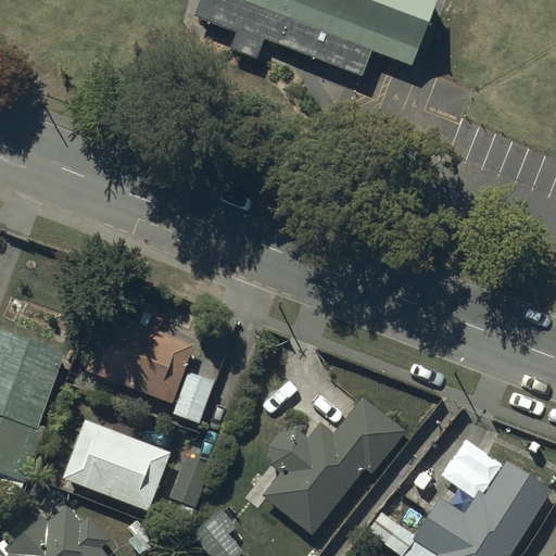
[(199,0),(196,12),(362,75),(370,50),(395,60),(411,66),(436,0),(199,0)]
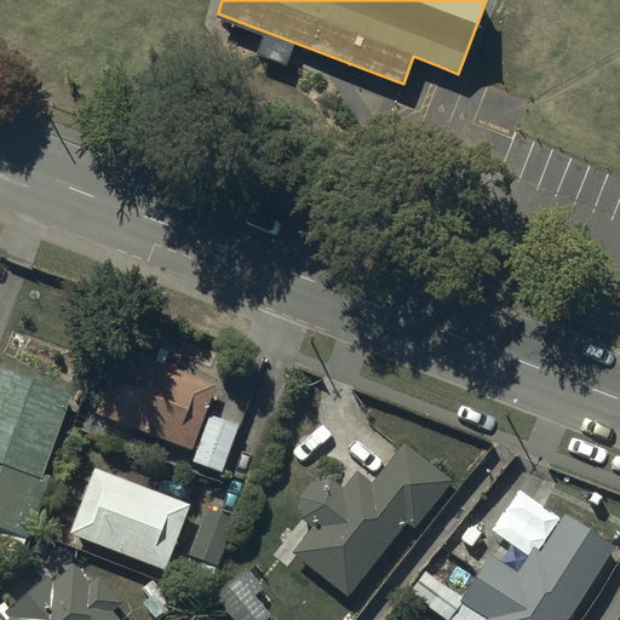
[(120,348),(95,413),(190,449),(216,384),(177,369),(182,357),(165,351),(160,363),(120,348)]
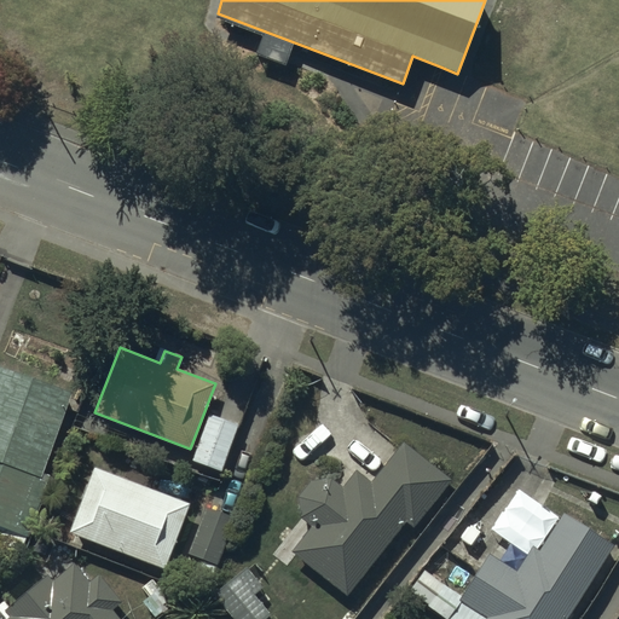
[(73,393),(0,368),(0,527),(28,538),(52,476),(42,473),(73,393)]
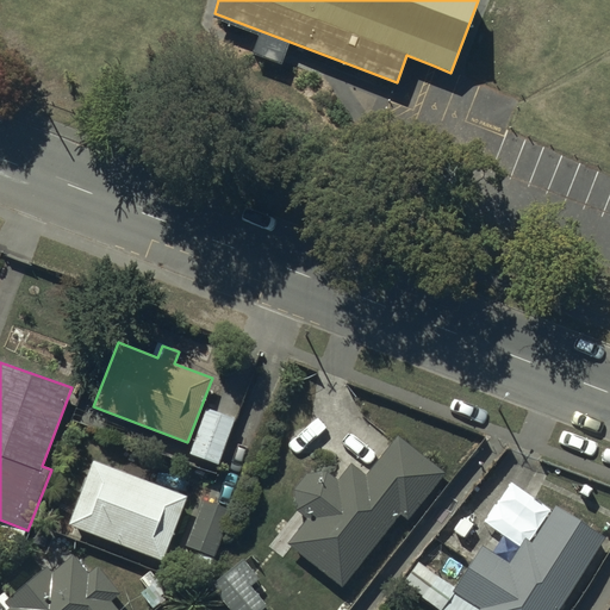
[(236,418),(206,406),(188,454),(218,465),(236,418)]
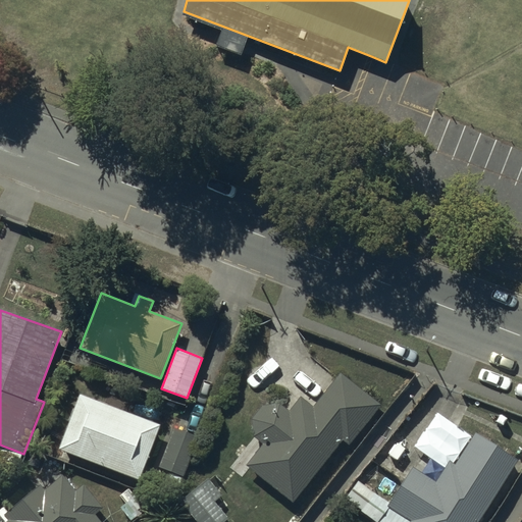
[(312,407),(300,398),(289,412),(278,404),(277,404),(275,404),(274,404),(273,404),(271,404),(270,404),(268,404),(267,405),(265,405),(264,406),(263,406),(261,407),(260,408),(259,409),(258,410),(257,411),(256,412),(255,413),(254,414),(253,416),(253,417),(252,418),(252,420),(251,421),(251,423),(251,424),(251,426),(251,427),(251,429),(251,430),(251,432),(251,433),(252,434),(252,436),(253,437),(262,445),(246,465),(293,502),(343,440),(348,446),(380,406),(340,373),(312,407)]
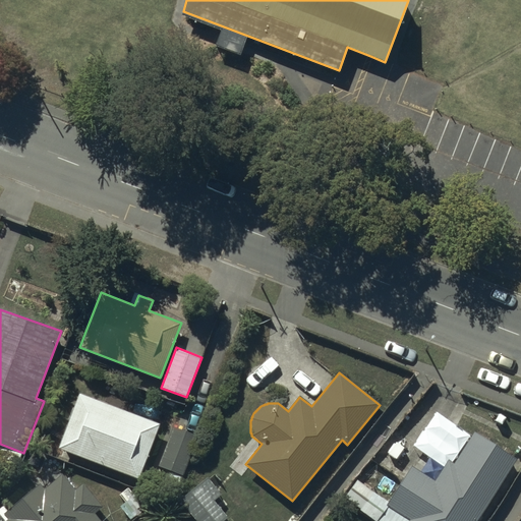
[(78,393),(57,449),(137,478),(159,423),(78,393)]
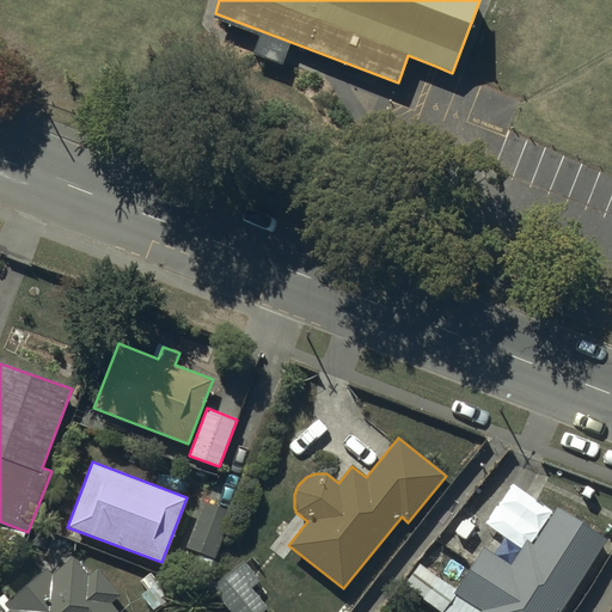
[(232,512),(203,501),(185,548),(213,560),(232,512)]
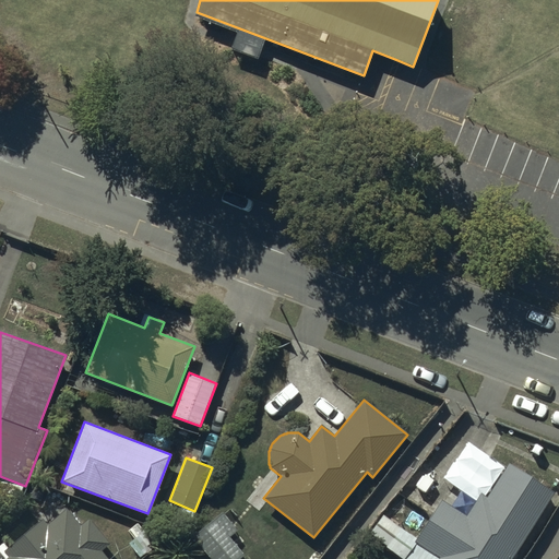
[(415,540),(416,542),(439,557),(437,558),(510,558),(554,492),(507,464),(486,496),(480,492),(465,516),(440,500),(416,538),(415,540)]
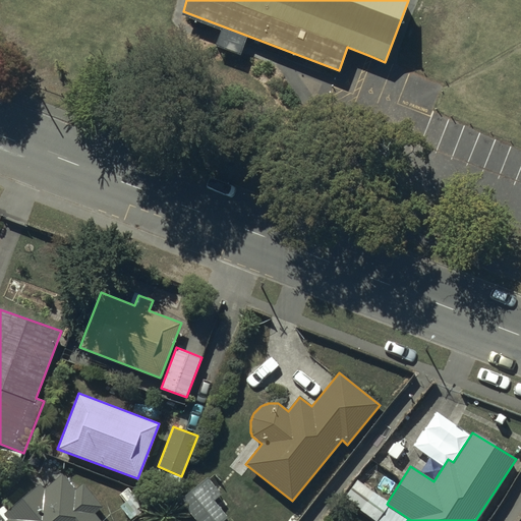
[(0,520),(98,520),(92,514),(101,507),(82,485),(75,491),(62,475),(44,491),(39,484),(7,511),(3,506),(0,508),(0,520)]
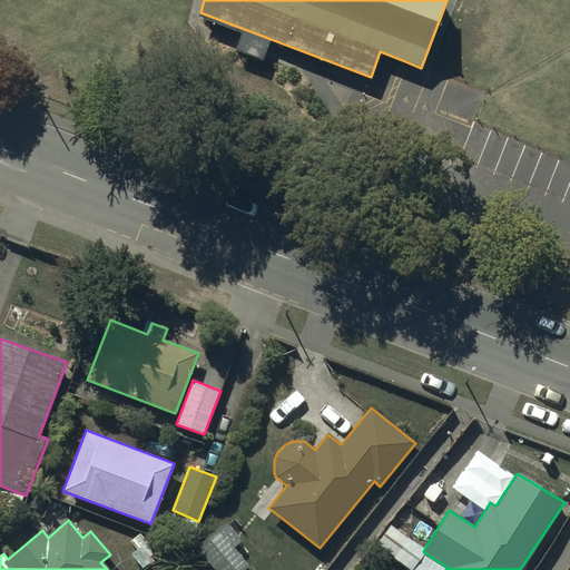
[(241,540),(226,522),(196,548),(214,569),(243,569),(249,566),(234,547),(241,540)]
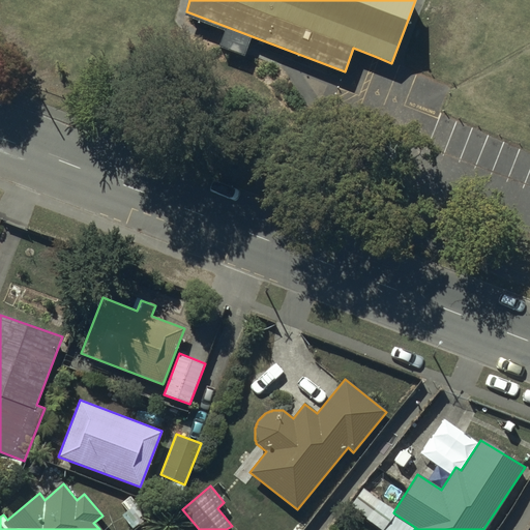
[(393,512),(394,510),(362,488),(349,505),(383,529),(394,513),(393,512)]
